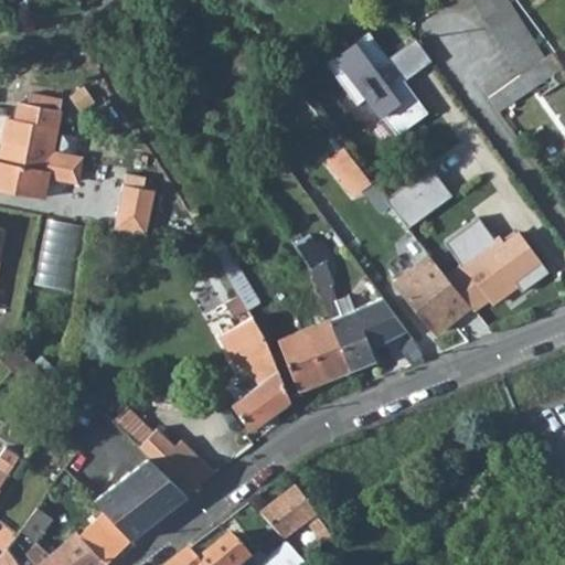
[(507,0),(475,0),(494,32),(519,18),(507,0)]
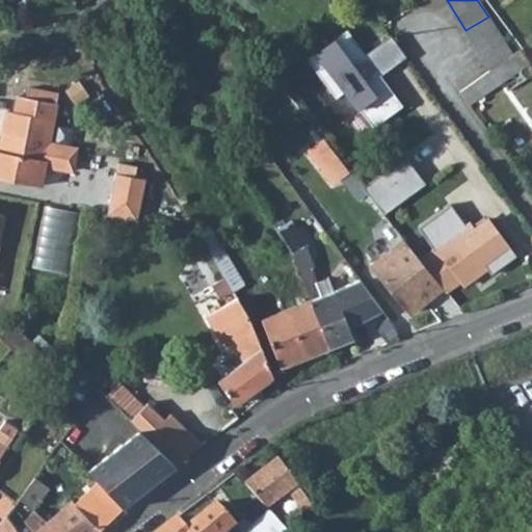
[(405,104),(349,28),(310,57),(339,97),(350,88),(363,105),(361,107),(376,126),(405,104)]
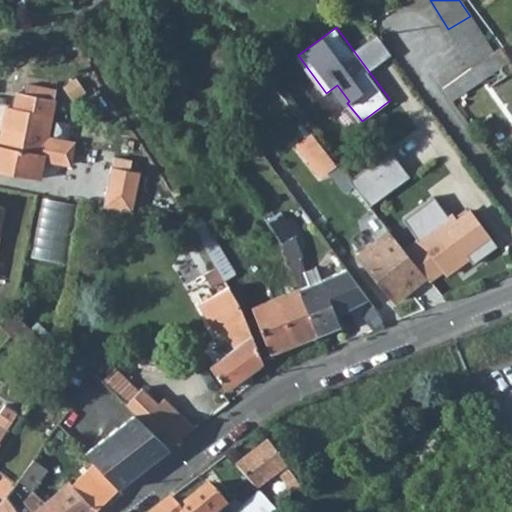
[(0,143),(0,169),(39,177),(43,158),(70,164),(75,143),(48,137),(56,100),(19,92),(16,108),(9,107),(1,144),(0,143)]
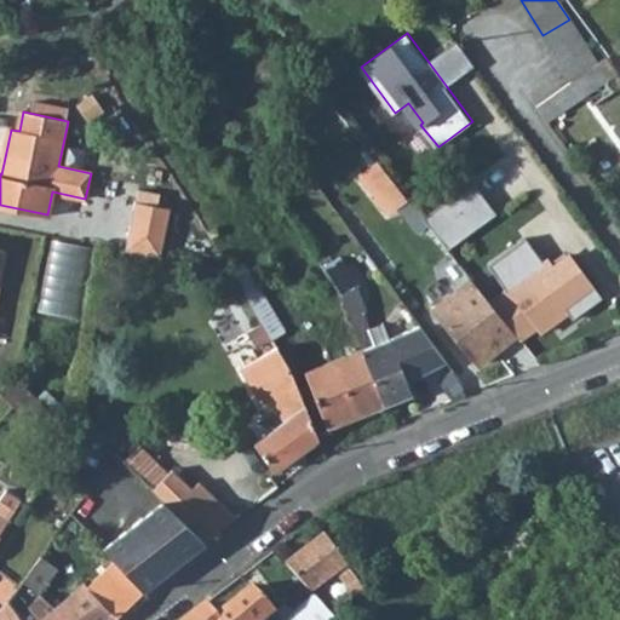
[(407,196),(380,162),(363,176),(390,211),(407,196)]
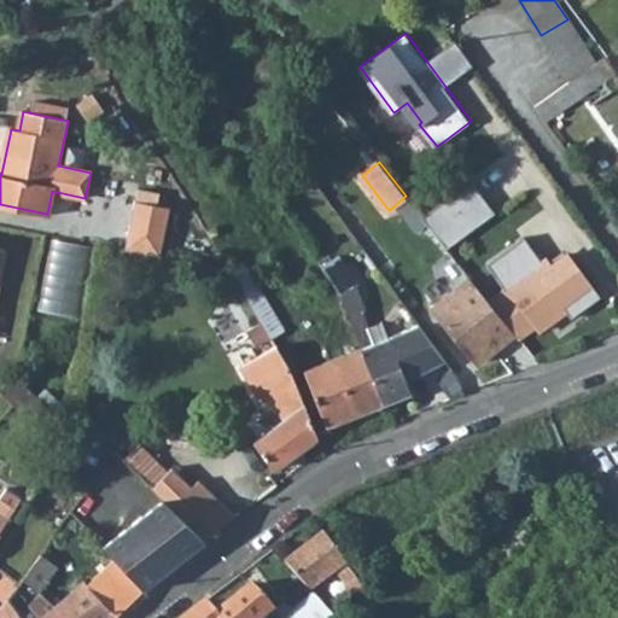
[(419,187),(406,196),(406,197),(464,269),(465,272),(477,262),(419,187)]
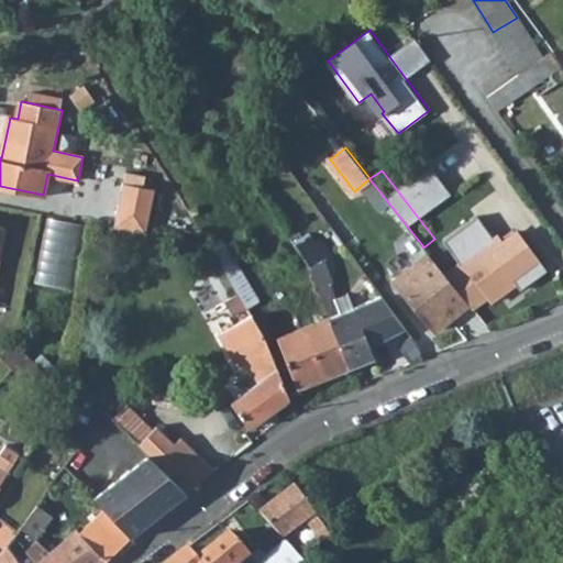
[(121,184),(116,211),(148,219),(154,190),(121,184)]
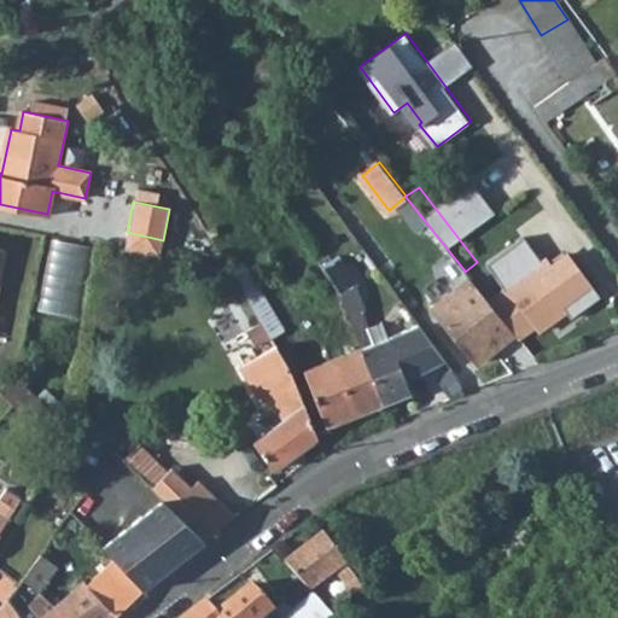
[(214,229),(207,233),(210,240),(219,235),(214,229)]
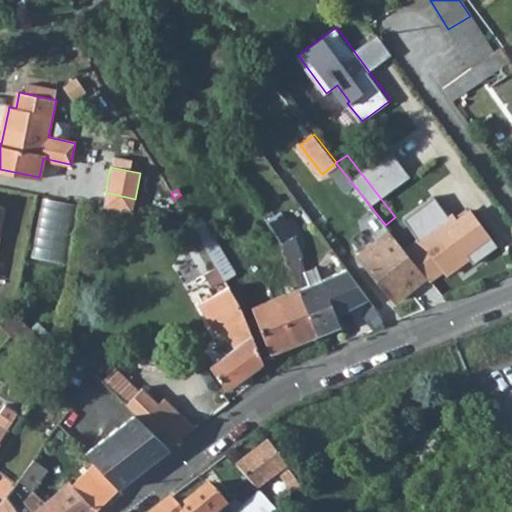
[(105,192),(102,207),(132,213),(135,199),(105,192)]
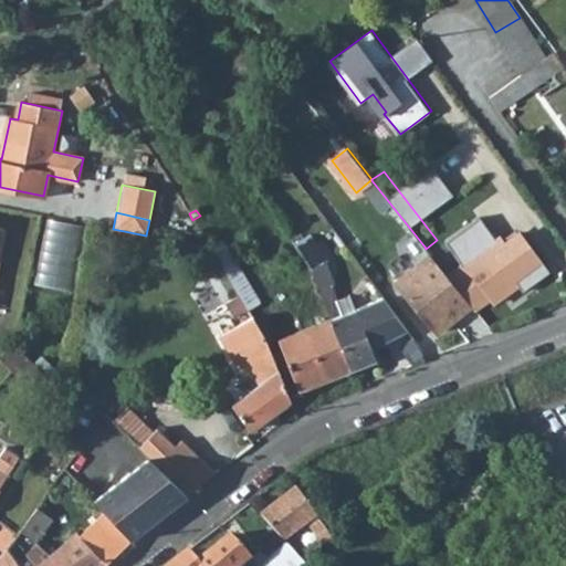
[(39,282),(75,287),(85,221),(49,216),(39,282)]
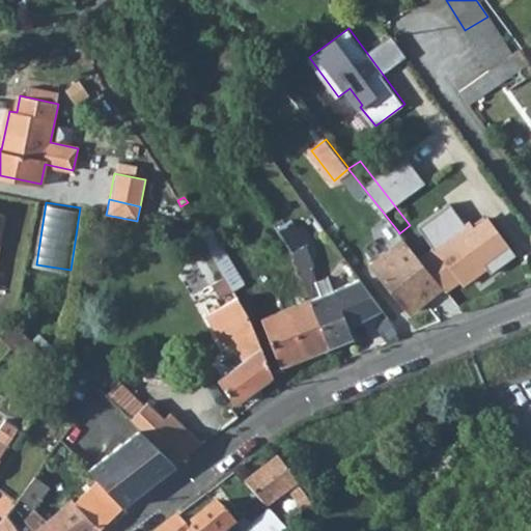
[(291,249),(311,301),(335,291),(329,277),(316,282),(310,268),(313,267),(304,246),(307,245),(291,222),(279,230),(291,249)]
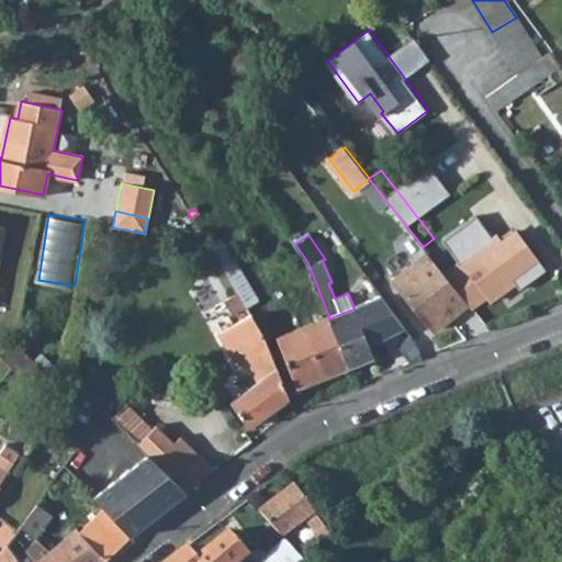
[(221,238),(209,247),(218,259),(248,307),(259,300),(221,238)]
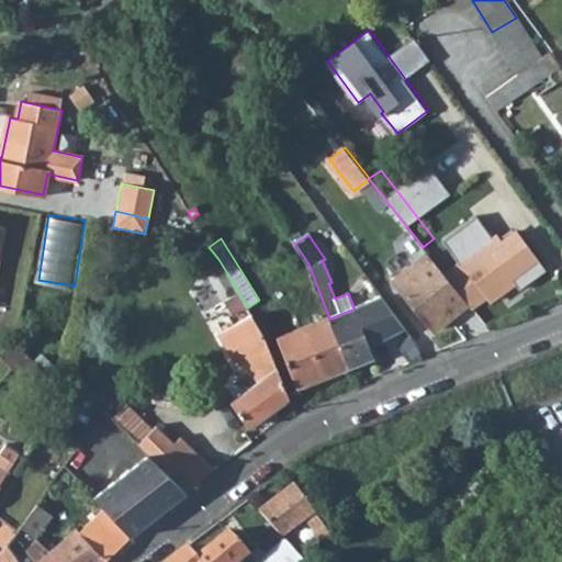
[(422,245),(404,258),(412,267),(428,254),(423,247),(422,245)]
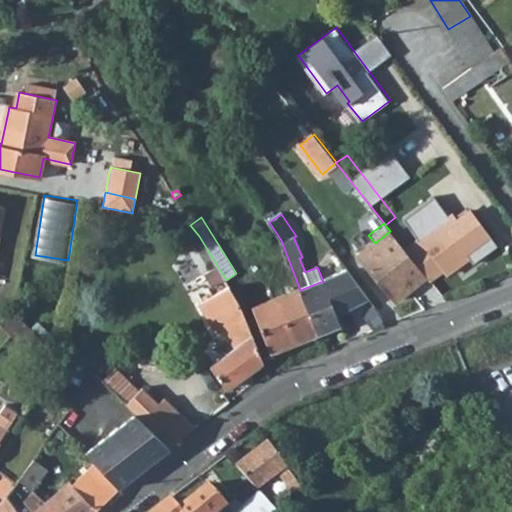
[(431,252),(416,264),(426,276),(428,275),(445,296),(486,264),(458,228),(445,238),(448,241),(437,249),(443,256),(437,260),(431,252)]
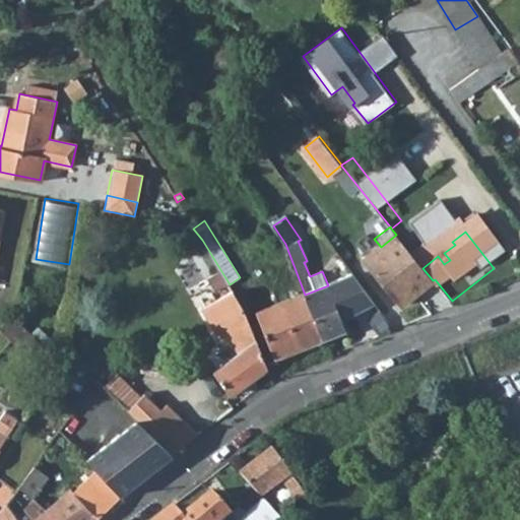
[(396,235),(381,247),(366,260),(402,306),(433,280),(423,268),(396,235)]
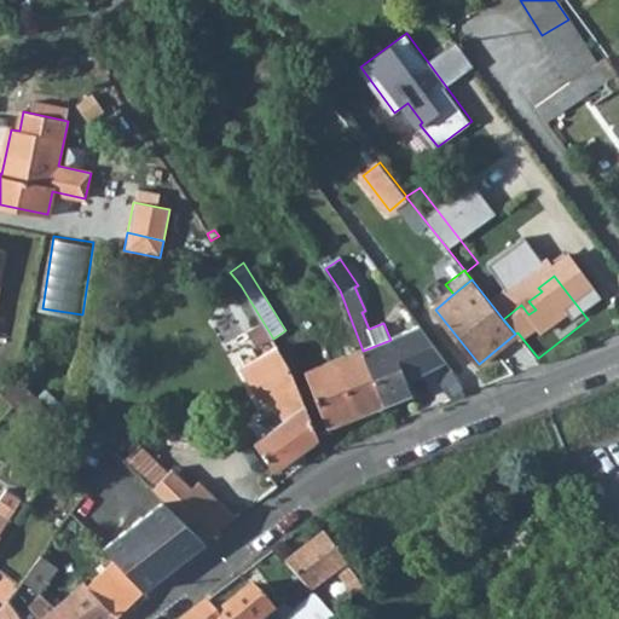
[(336,299),(294,316),(304,343),(347,327),(336,299)]
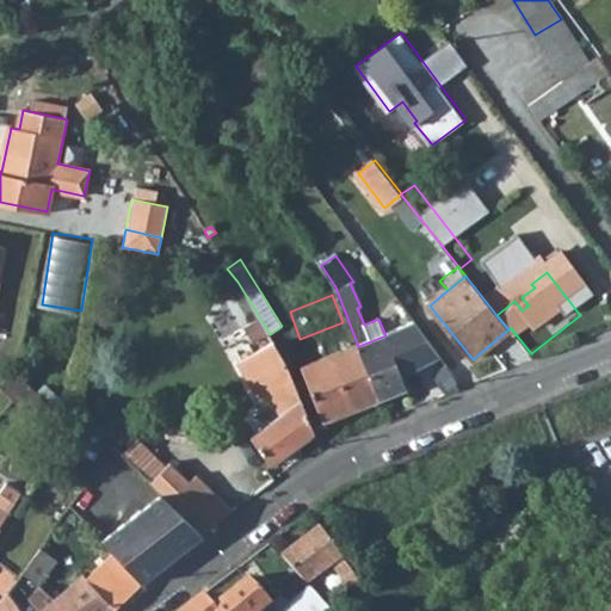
[(386,335),(358,346),(380,400),(406,389),(400,374),(440,357),(415,323),(386,335)]
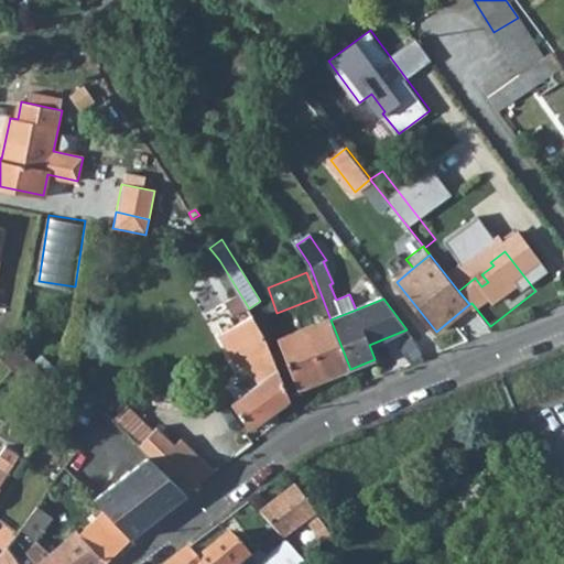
[(252,314),(219,335),(239,366),(249,360),(259,382),(231,402),(246,423),(250,429),(291,399),(264,334),(252,314)]
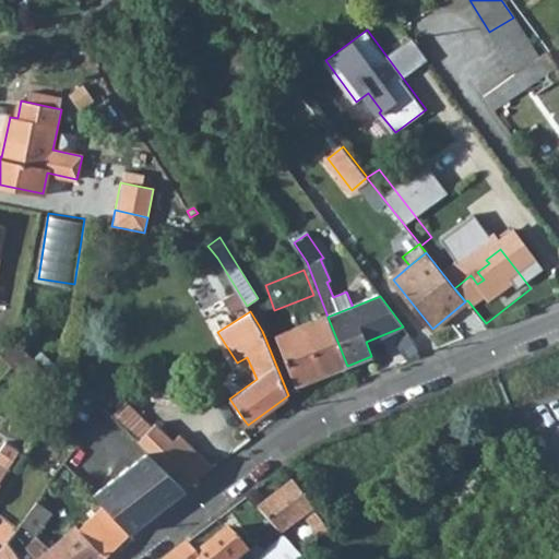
[(347,366),(328,317),(275,336),(295,388),(347,366)]
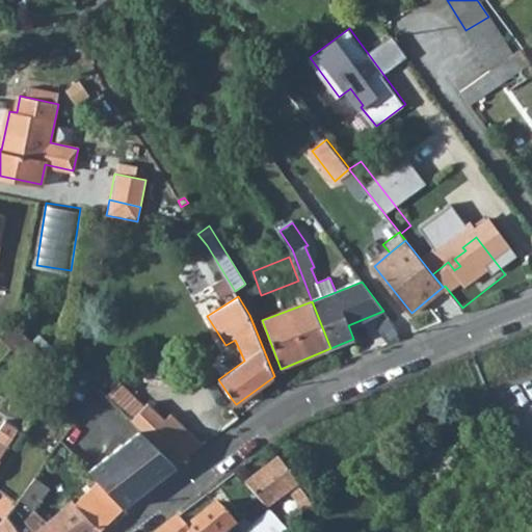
[(16,324),(0,334),(0,336),(12,349),(19,355),(33,342),(16,325),(16,324)]
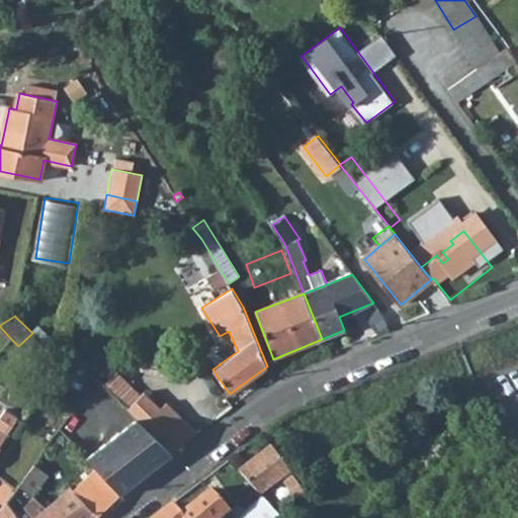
[(131,401),(126,406),(140,418),(174,451),(199,431),(173,404),(165,410),(147,392),(134,404),(131,401)]
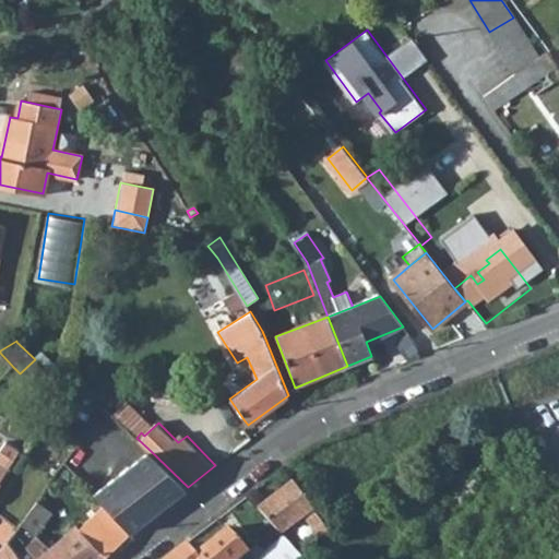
[(0,487),(22,454),(7,444),(0,453),(0,487)]
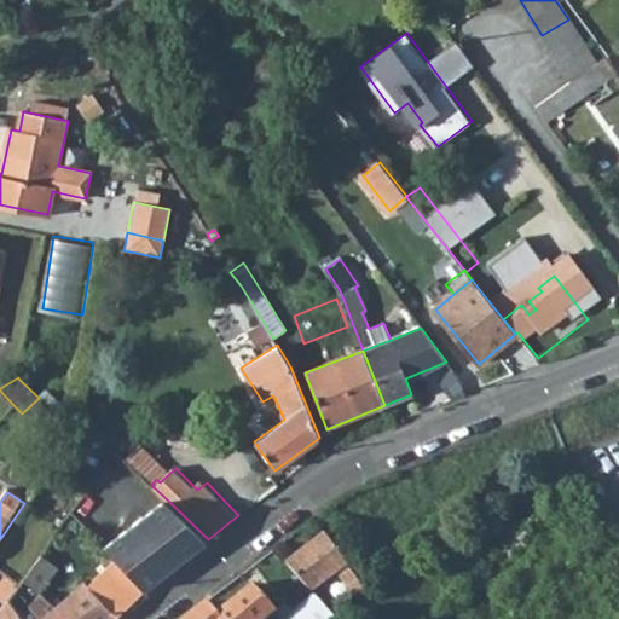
[(167,499),(104,549),(115,560),(144,590),(208,539),(167,499)]
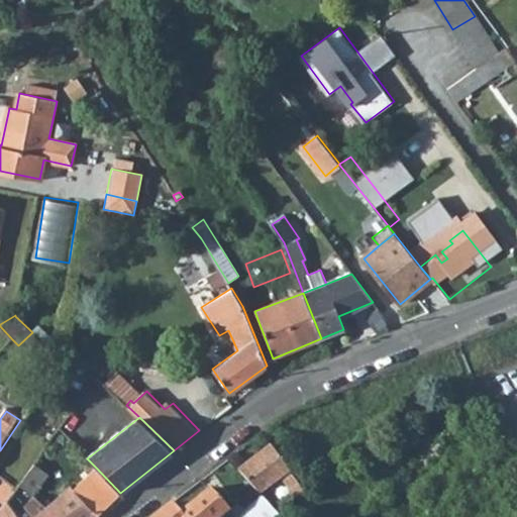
[(271,444),(239,470),(260,494),(281,478),(292,494),(300,487),(271,444)]
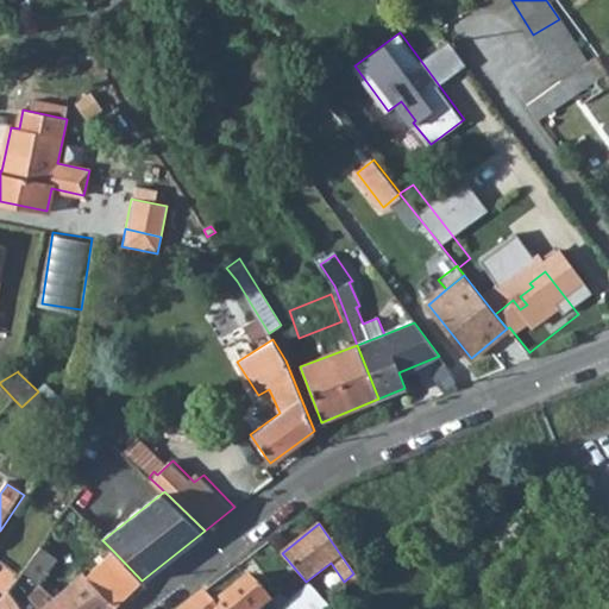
[(39,547),(24,570),(39,583),(56,559),(39,547)]
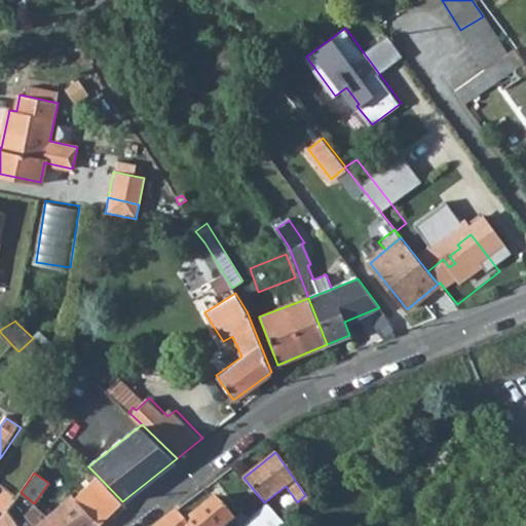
[(73,495),(42,523),(44,525),(95,525),(102,521),(122,502),(121,501),(98,476),(74,496),(73,495)]
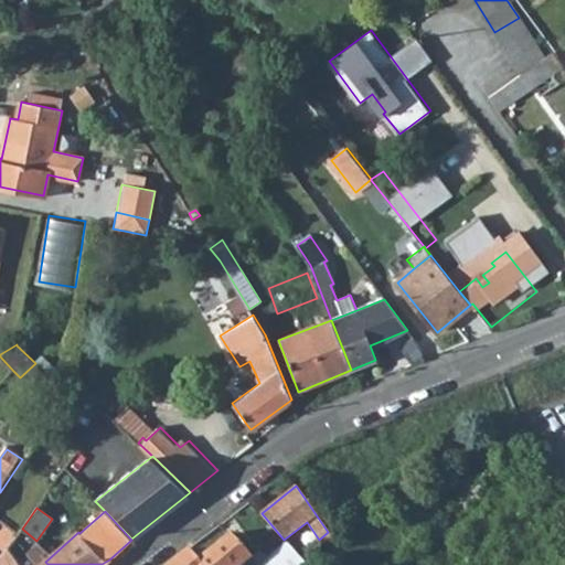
[(0,558),(8,548),(11,543),(14,539),(17,535),(19,533),(0,522),(0,558)]
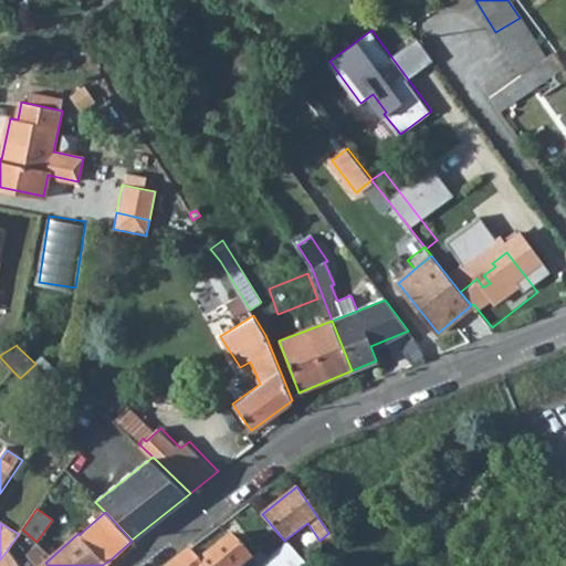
[(229,533),(195,561),(199,565),(242,565),(251,559),(229,533)]
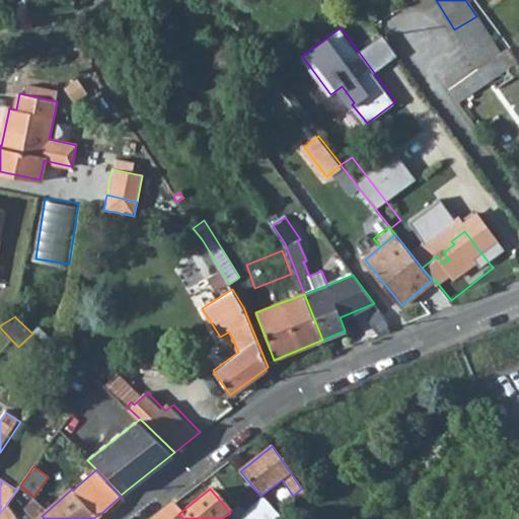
[(301,489),(293,496),(298,503),(306,496),(301,489)]
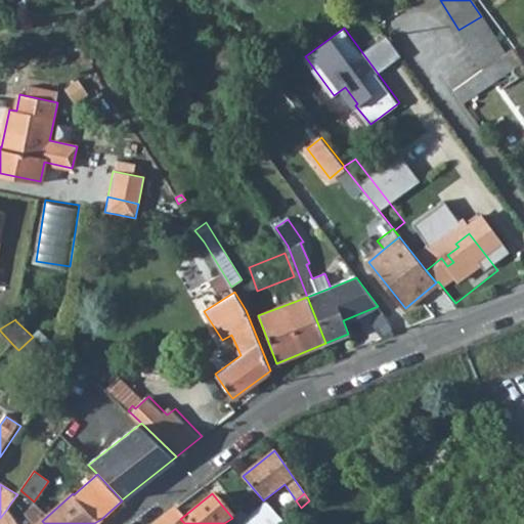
[(282,523),(266,504),(244,523),(282,523)]
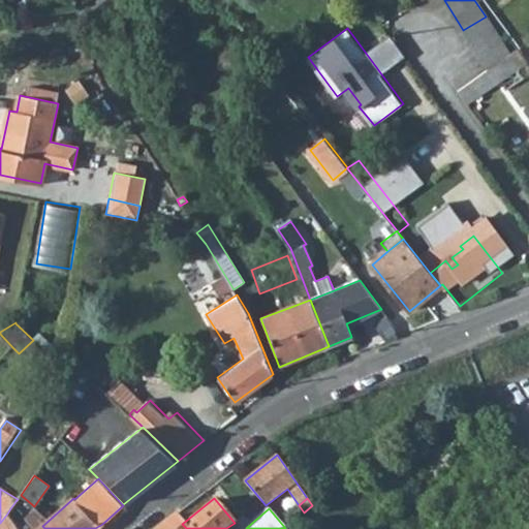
[(0,523),(0,528),(18,528),(7,514),(0,523)]
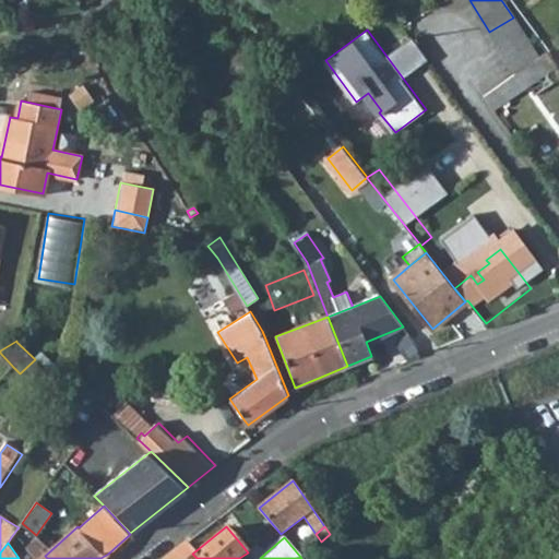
[(185,544),(164,558),(197,558),(192,554),(185,544)]
